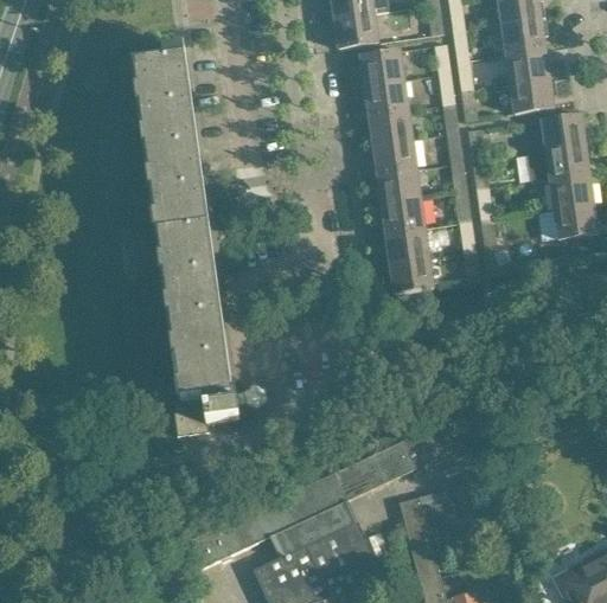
[(375,14),(372,0),(332,0),(336,19),(375,14)]
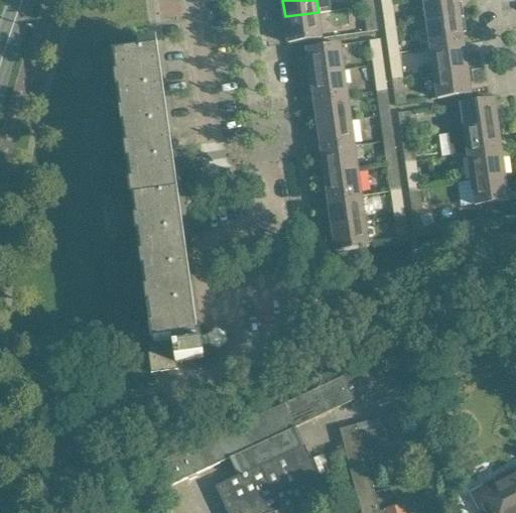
[(396,25),(392,0),(381,2),(385,27),(396,25)]
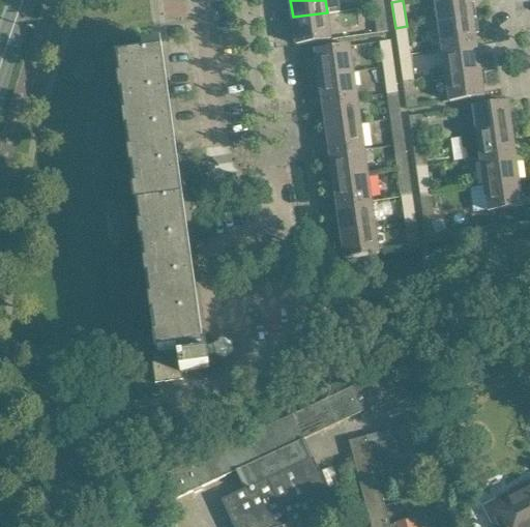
[(473,18),(470,0),(435,0),(439,22),(473,18)]
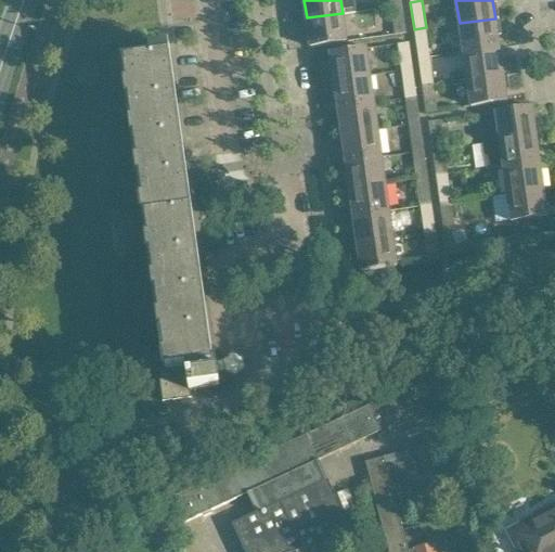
[(405,31),(402,4),(390,7),(395,33),(405,31)]
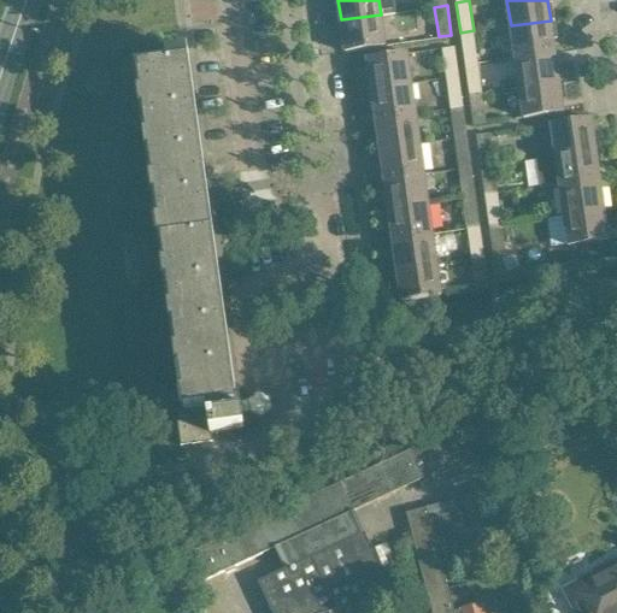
[(385,45),(381,15),(341,19),(345,49),(385,45)]
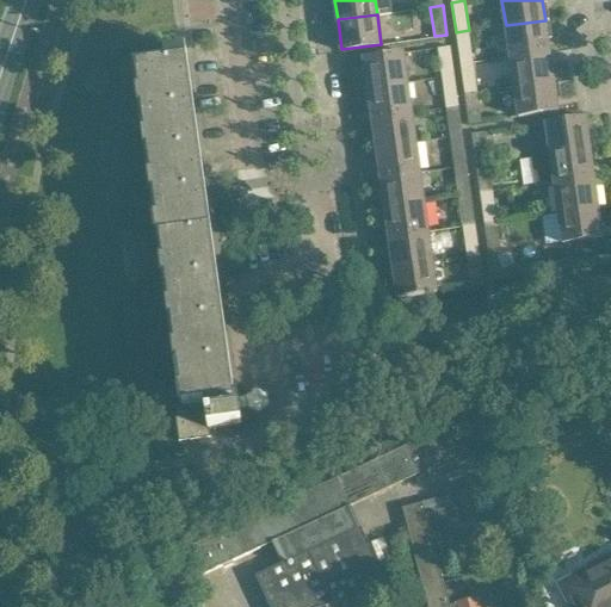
[(549,50),(545,20),(506,25),(510,55),(549,50)]
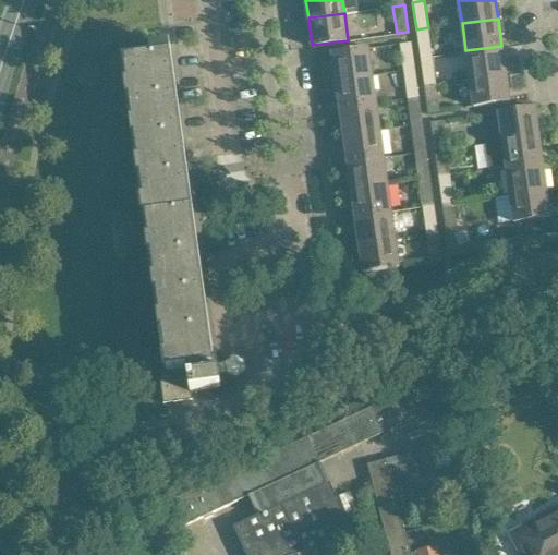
[(400,43),(403,70),(415,69),(412,40),(400,43)]
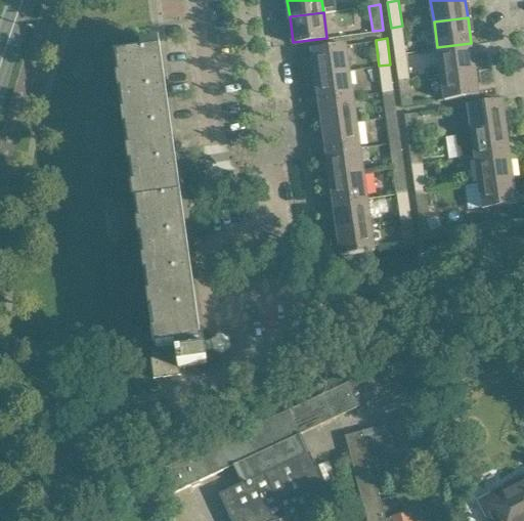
[(160,41),(155,42),(141,44),(142,51),(116,55),(116,56),(117,56),(157,346),(149,347),(154,378),(181,374),(180,366),(208,362),(206,349),(214,348),(223,351),(230,345),(229,336),(220,332),(213,338),(204,339),(197,340),(156,50),(158,47),(158,43),(160,43),(160,41)]
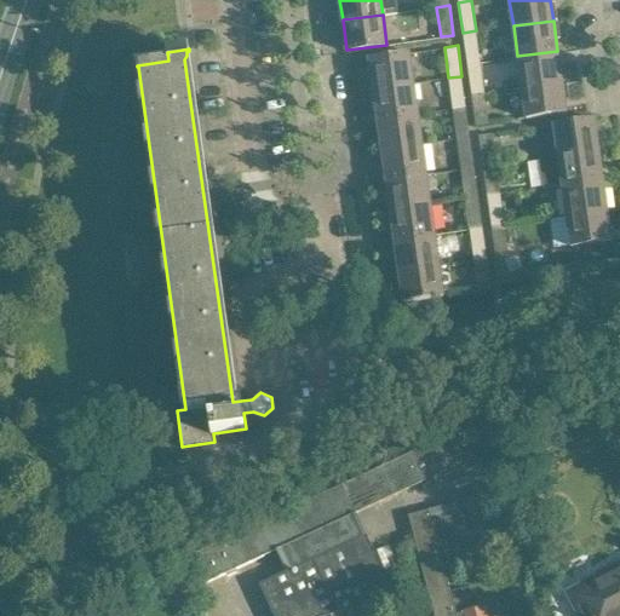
[(562,81),(557,51),(517,56),(522,86),(562,81)]
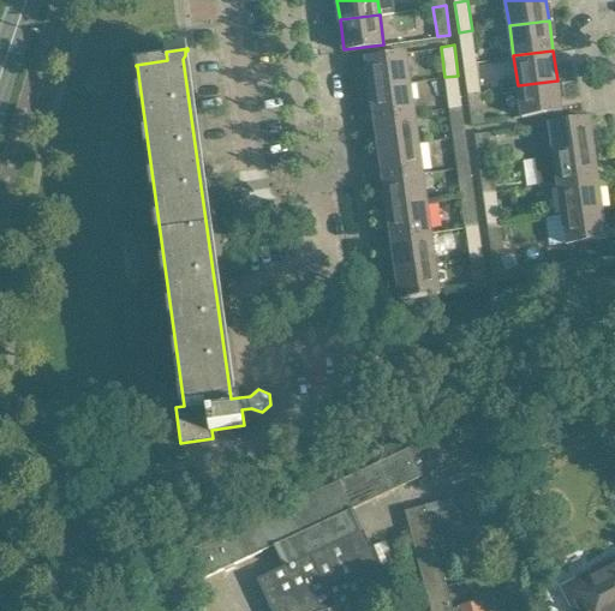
[(406,52),(365,57),(370,88),(410,82),(406,52)]
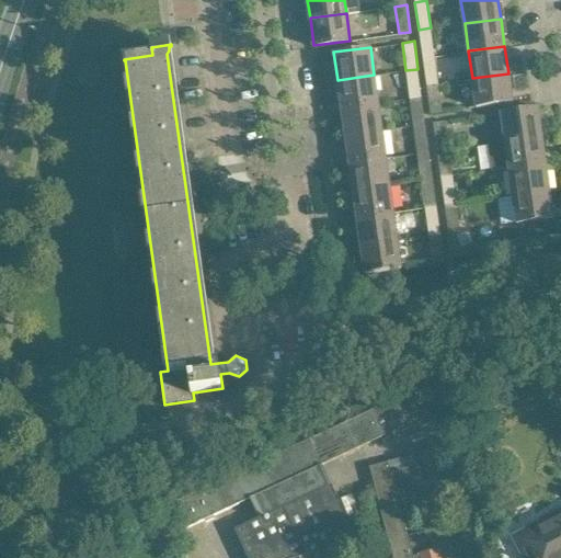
[(438,82),(434,55),(423,57),(426,84),(438,82)]
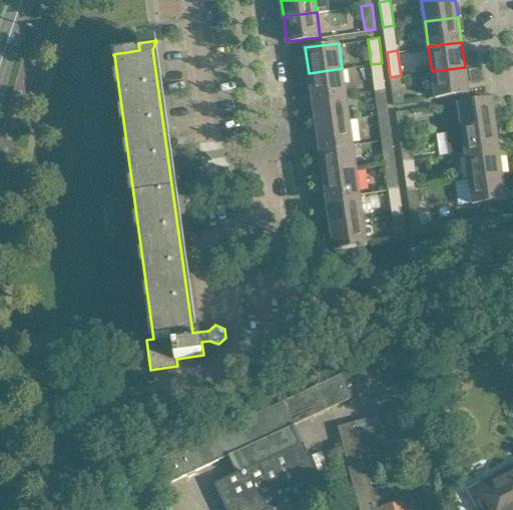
[(386,88),(382,63),(371,64),(375,89),(386,88)]
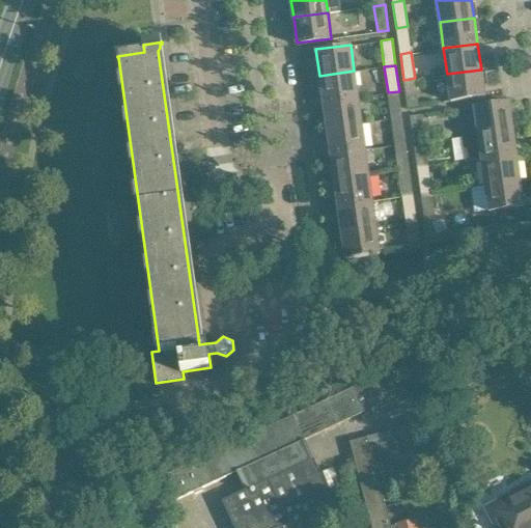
[(485,95),(481,70),(447,74),(450,101),(485,95)]
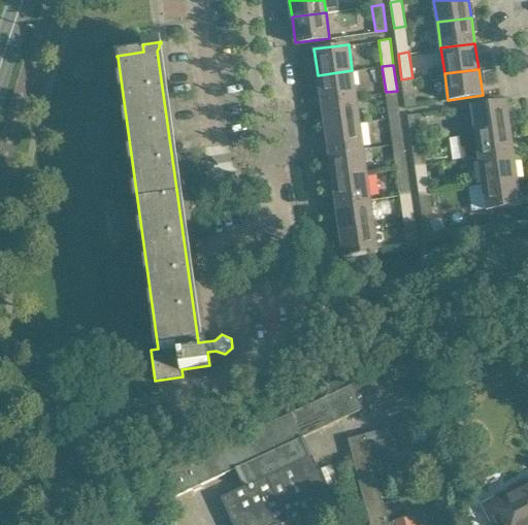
[(356,96),(352,70),(318,75),(322,101),(356,96)]
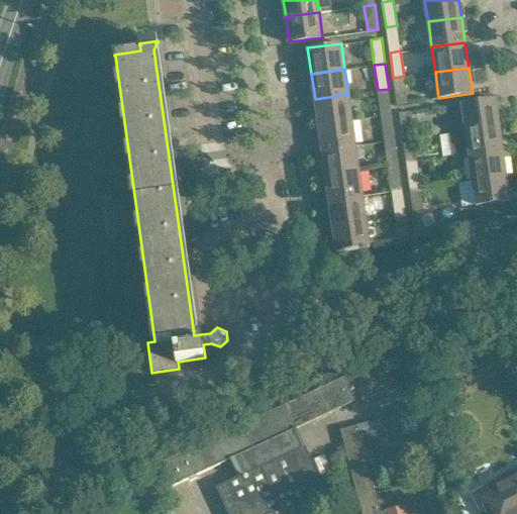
[(408,102),(404,76),(393,78),(397,103),(408,102)]
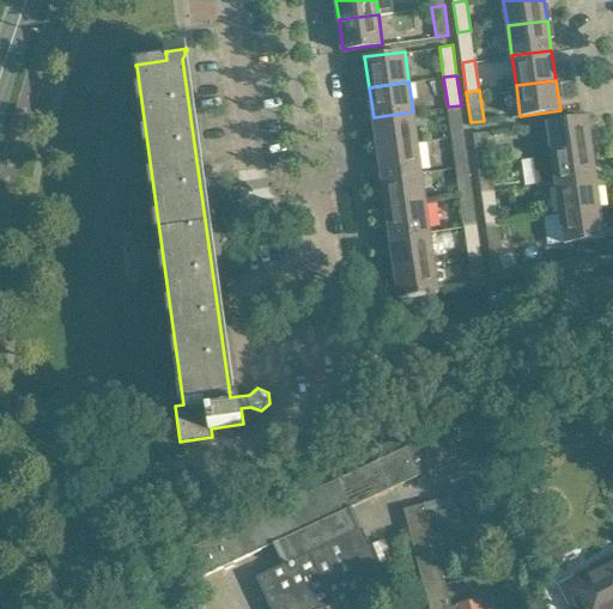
[(465,135),(461,105),(448,107),(451,136),(465,135)]
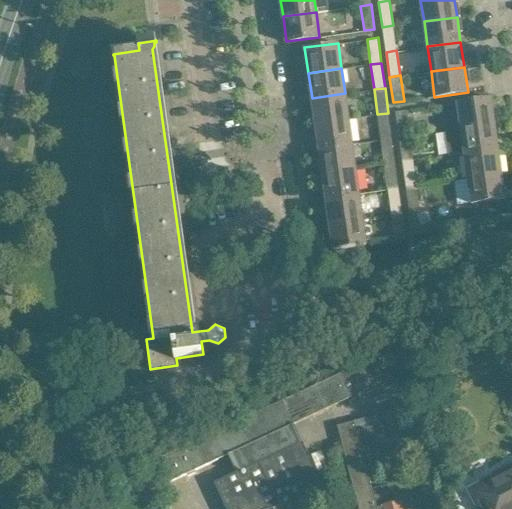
[(348,118),(345,93),(312,98),(315,123),(348,118)]
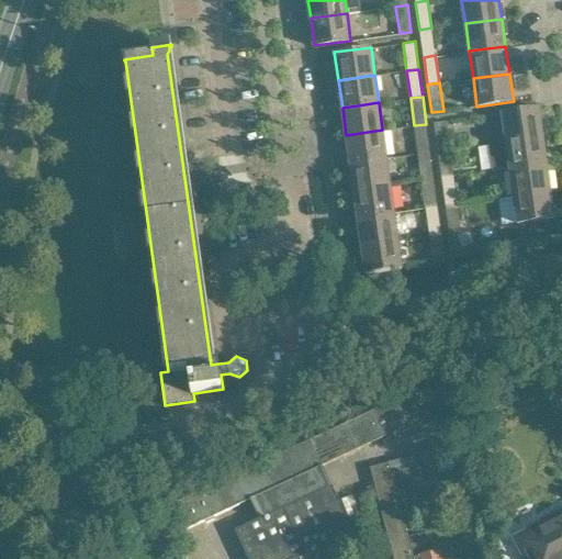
[(542,134),(538,107),(502,112),(506,140),(542,134)]
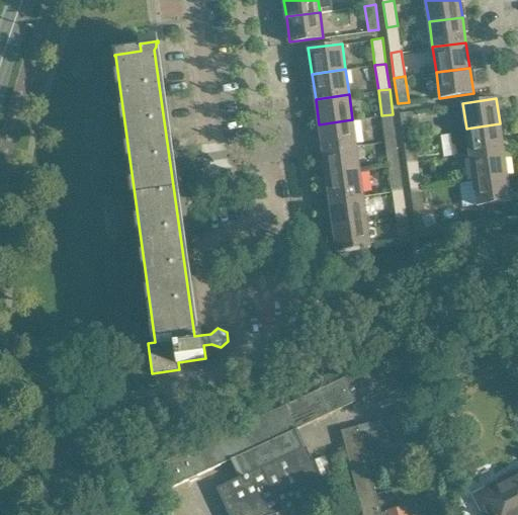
[(400,112),(404,138),(414,136),(411,111),(400,112)]
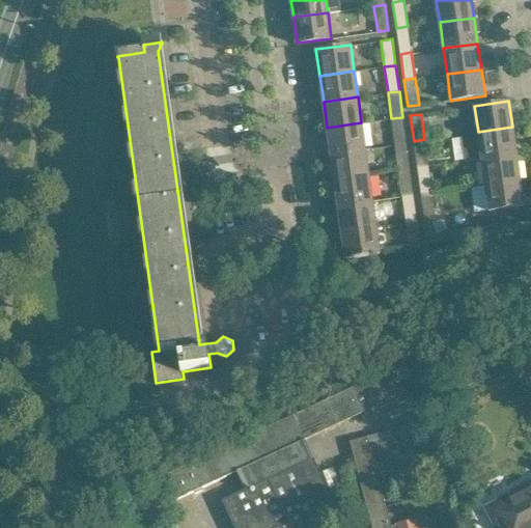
[(407,143),(402,117),(391,118),(395,144),(407,143)]
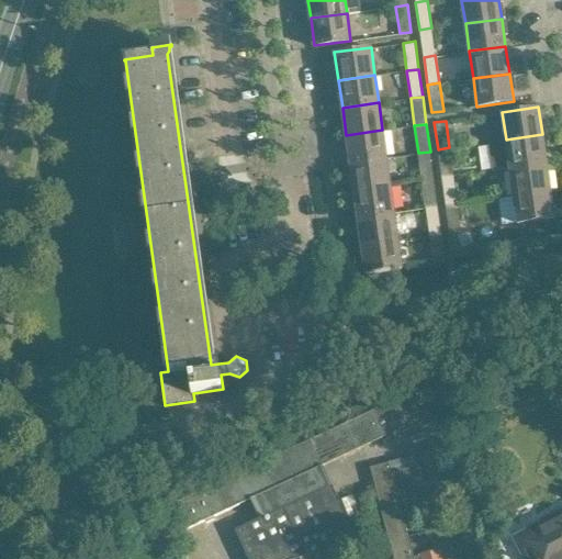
[(386,157),(382,130),(346,135),(350,163),(386,157)]
